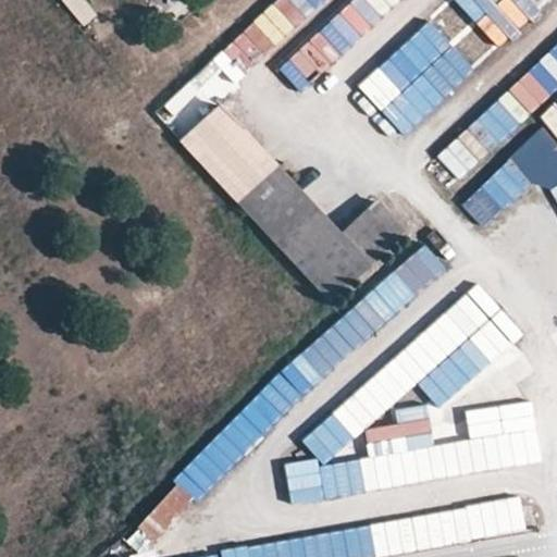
[(84,0),(61,0),(83,27),(97,16),(84,0)]
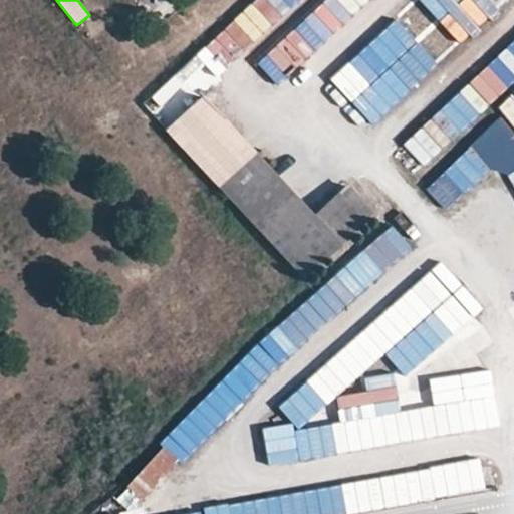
[(192,0),(168,23),(188,45),(237,0),(192,0)]
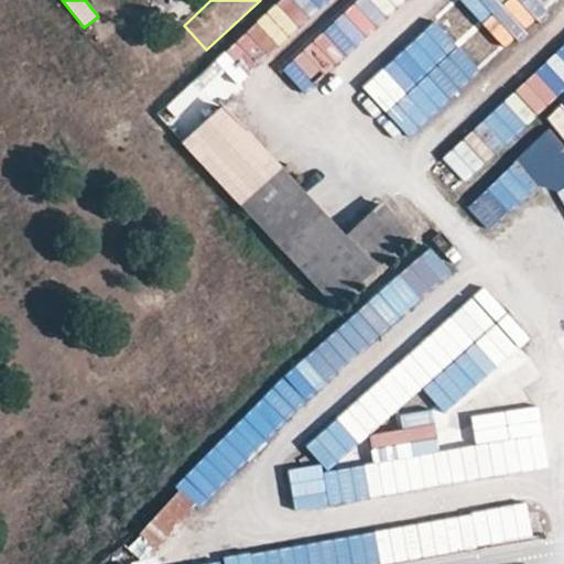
[(300,0),(273,22),(299,52),(290,60),(308,82),(405,0),(300,0)]
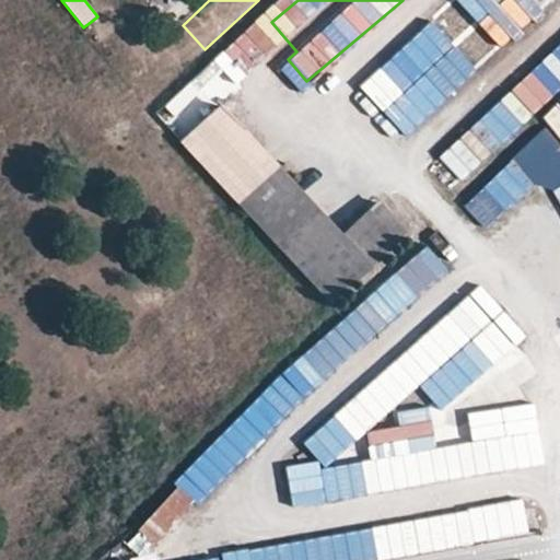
[(359,88),(406,138),(496,53),(447,3),(398,50),(422,76),(404,94),(380,68),(359,88)]
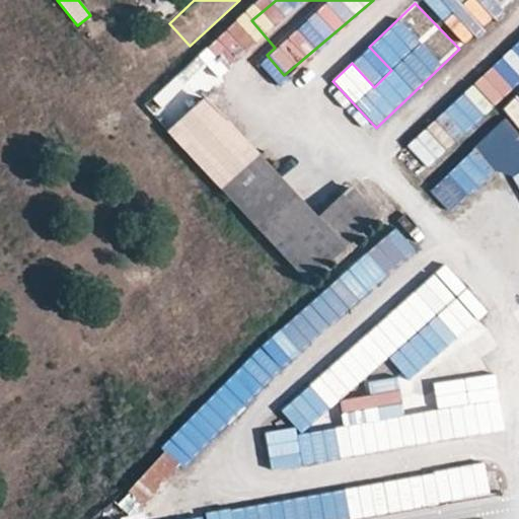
[(518,11),(465,63),(487,85),(518,55),(518,11)]
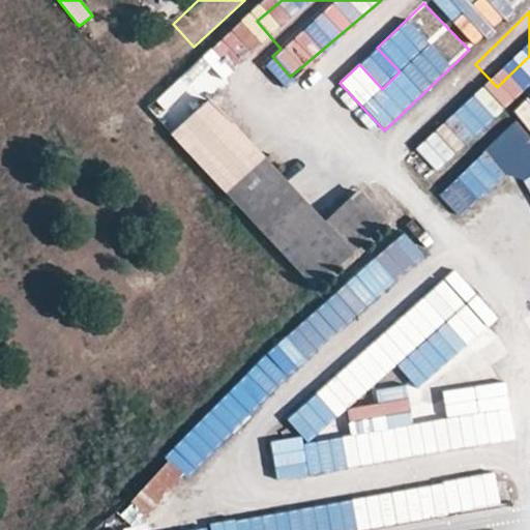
[(440,173),(507,110),(484,86),(417,149),(440,173)]
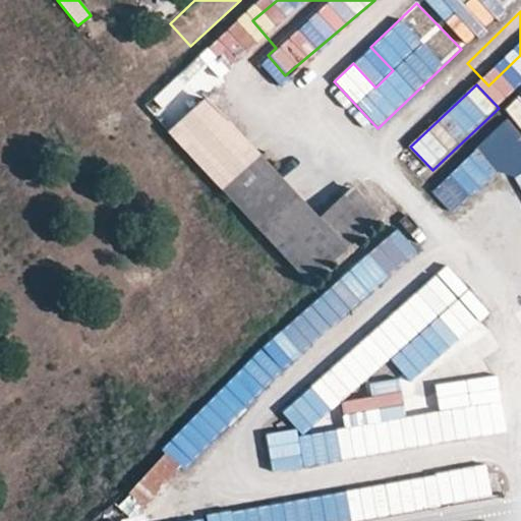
[(520,97),(508,107),(520,124),(520,97)]
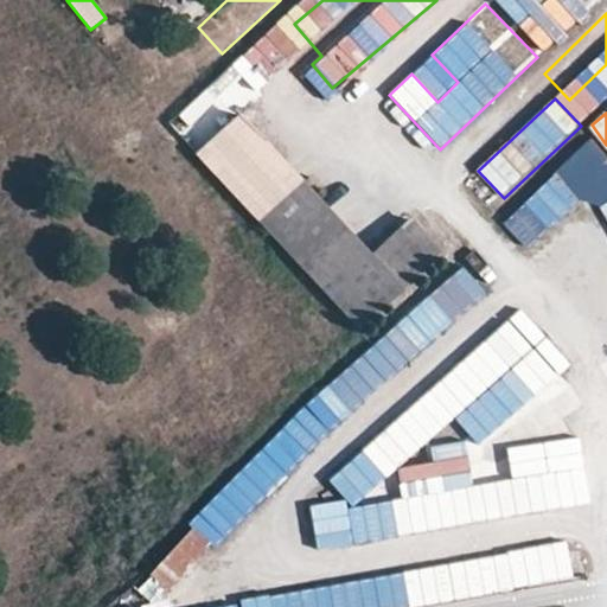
[(238,115),(197,153),(357,326),(439,251),(409,219),(369,256),(238,115)]
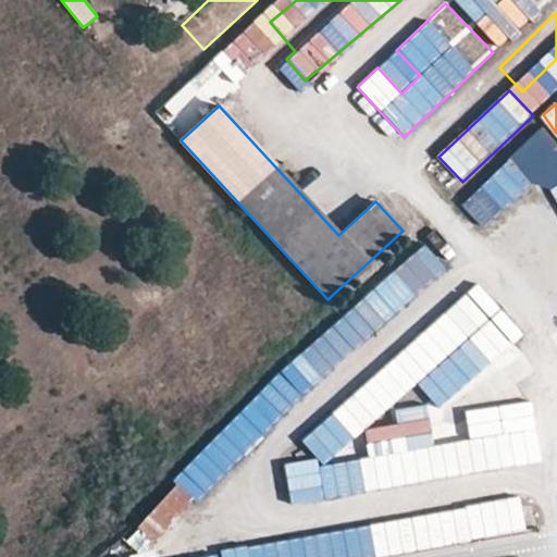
[(556,143),(543,128),(462,203),(484,226),(494,221),(537,181),(556,201),(556,143)]
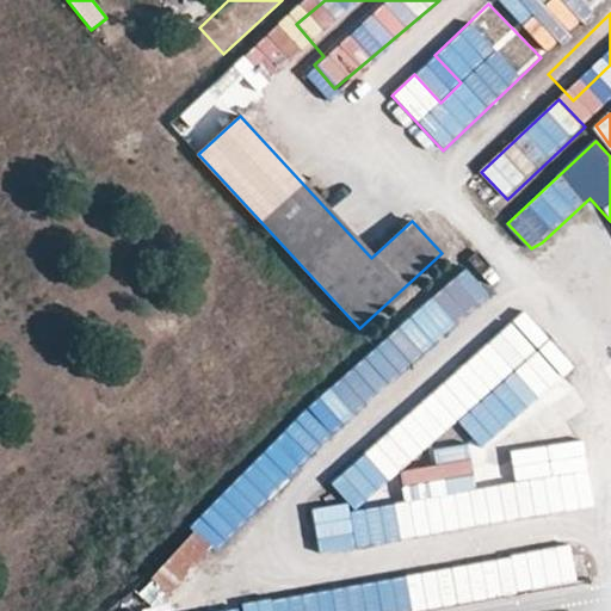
[(464,269),(242,471),(266,498),(488,295),(464,269)]
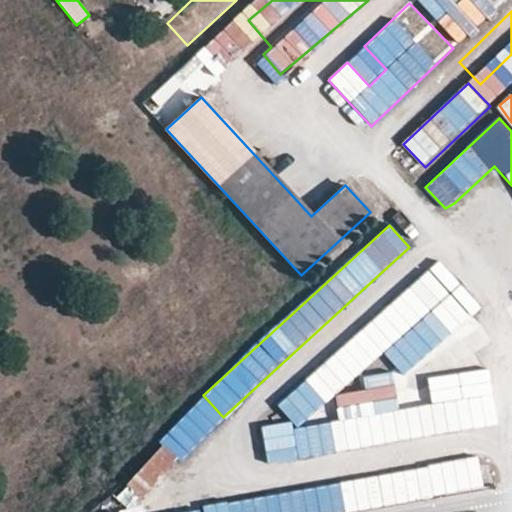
[(454,342),(433,357),(449,377),(493,344),(445,281),(421,299),(454,342)]
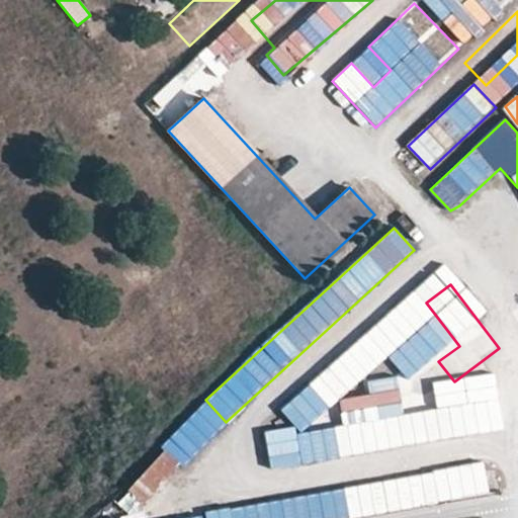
[(395,309),(280,411),(301,435),(417,333),(395,309)]
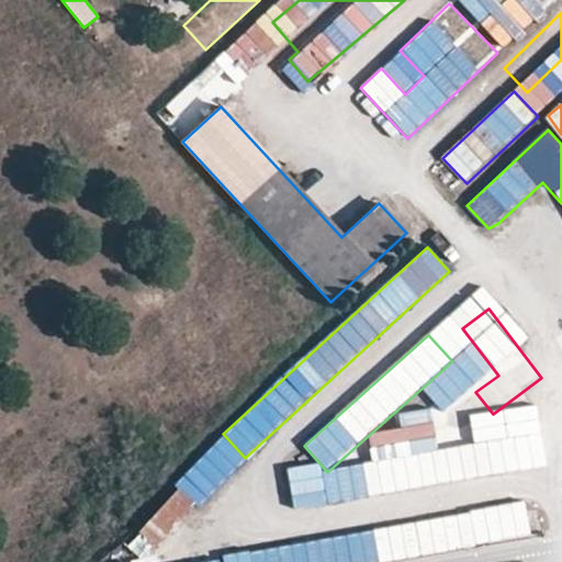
[(327,502),(519,473),(514,437),(429,450),(424,412),(392,416),(395,444),(361,449),(363,465),(323,472),(327,502)]
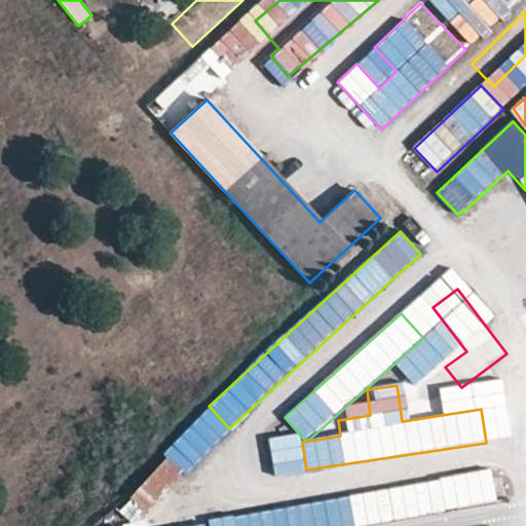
[(183,442),(133,497),(154,517),(204,461),(183,442)]
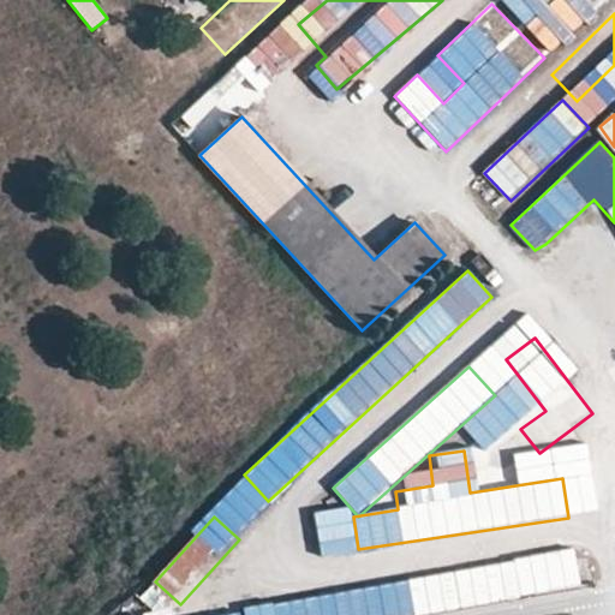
[(574,555),(243,605),(244,614),(423,614),(580,591),(574,555)]
